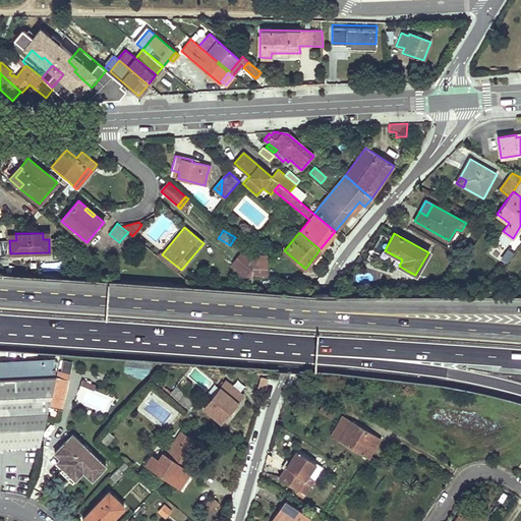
[(125,247),(131,240),(125,235),(119,242),(125,247)]
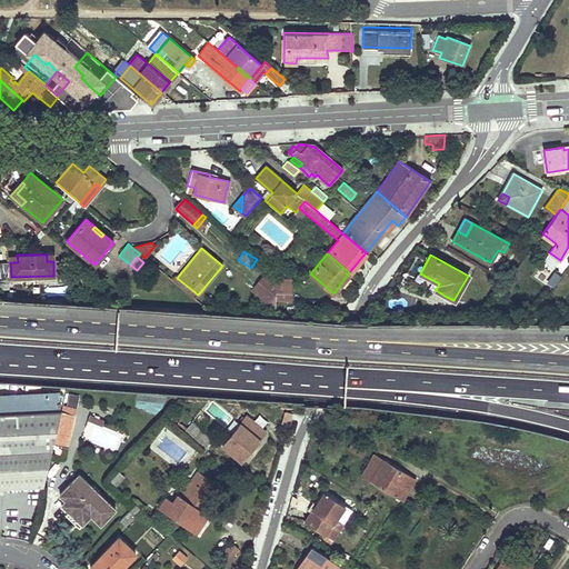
[(10,262),(0,262),(0,280),(8,280),(8,277),(11,277),(10,262)]
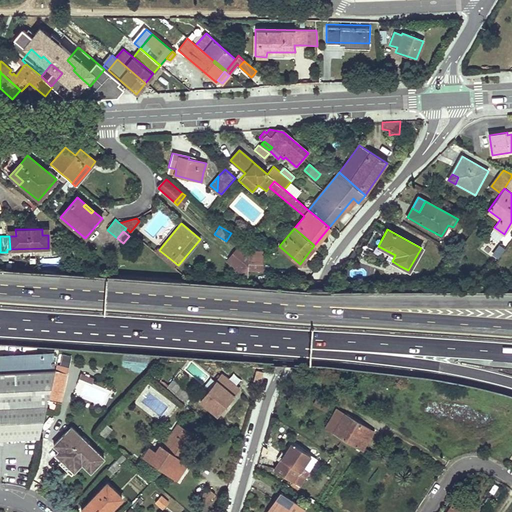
[(232,253),(248,265),(248,259),(248,250),(242,245),(240,243),(232,253)]
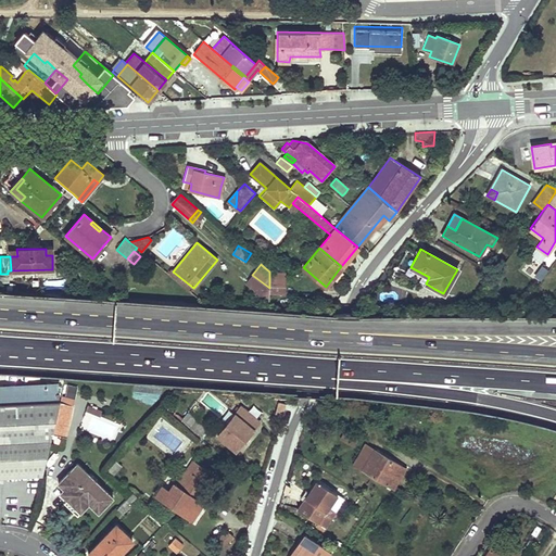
[(194,287),(193,288),(173,272),(169,276),(189,293),(192,295),(193,299),(201,300),(200,291),(194,287)]
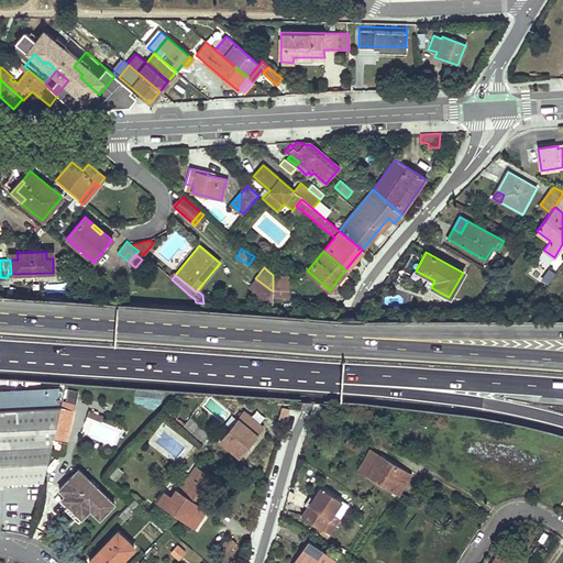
[(273,291),(255,278),(249,287),(272,302),(273,291)]
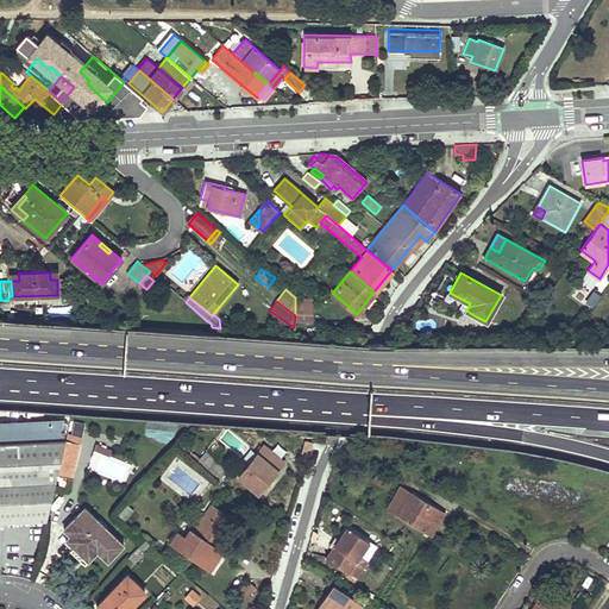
[(312,330),(312,320),(312,309),(295,308),(295,315),(294,327),(294,330),(312,330)]
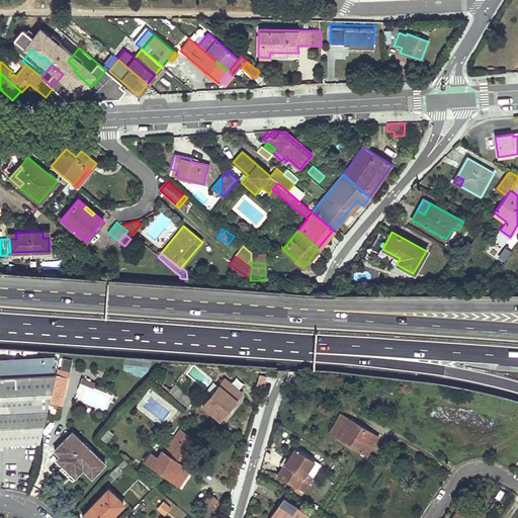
[(60,359),(56,373),(49,404),(62,407),(73,360),(60,359)]
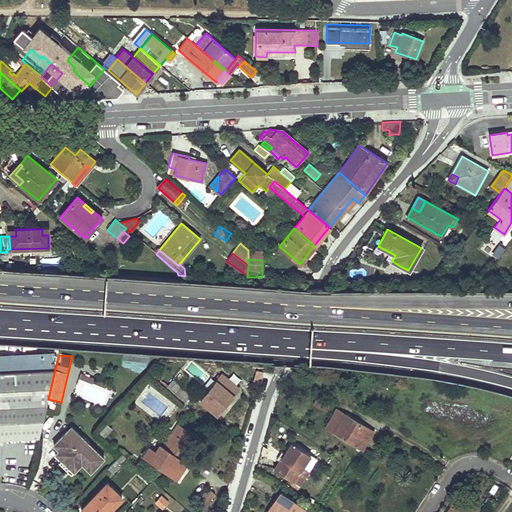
[(35,365),(51,366),(52,358),(35,357),(35,365)]
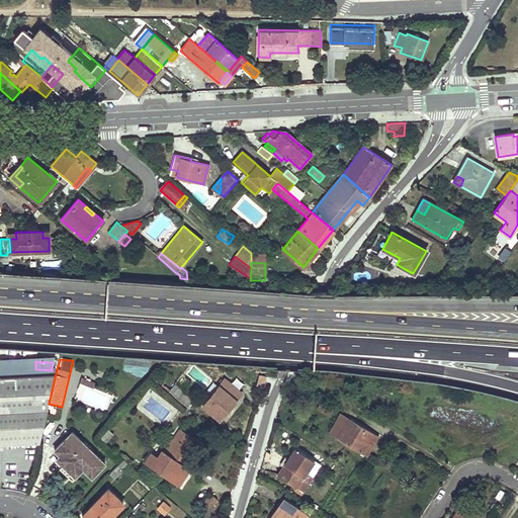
[(56,373),(0,376),(0,444),(40,442),(49,404),(56,373)]
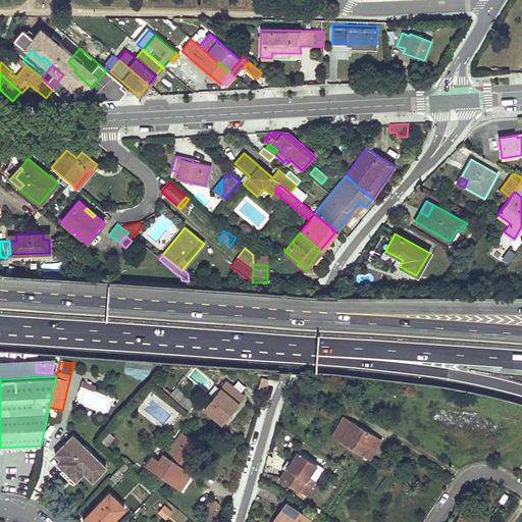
[(96,386),(83,381),(81,385),(94,390),(96,386)]
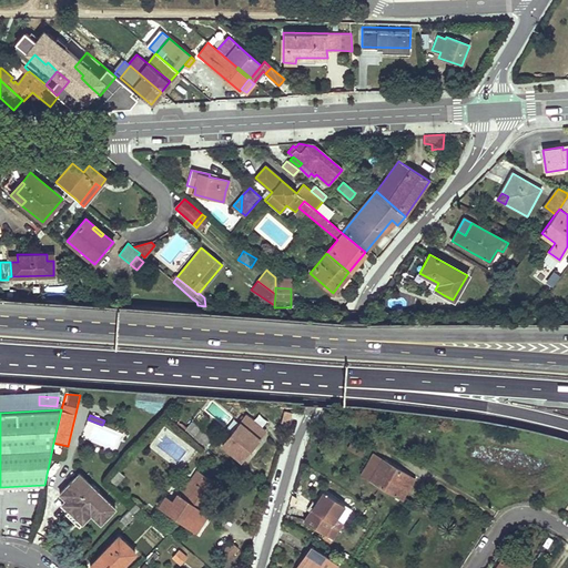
[(196,415),(191,422),(185,428),(194,436),(199,430),(205,423),(196,415)]
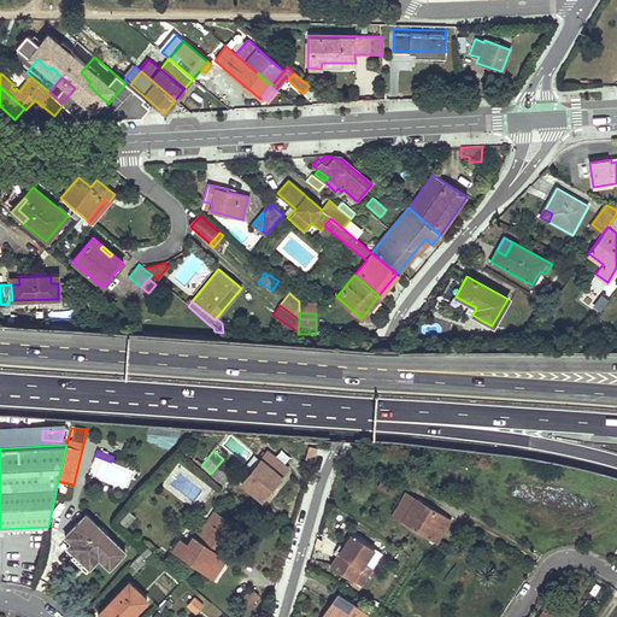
[(262,499),(281,476),(278,474),(286,466),(268,452),(241,482),(262,499)]
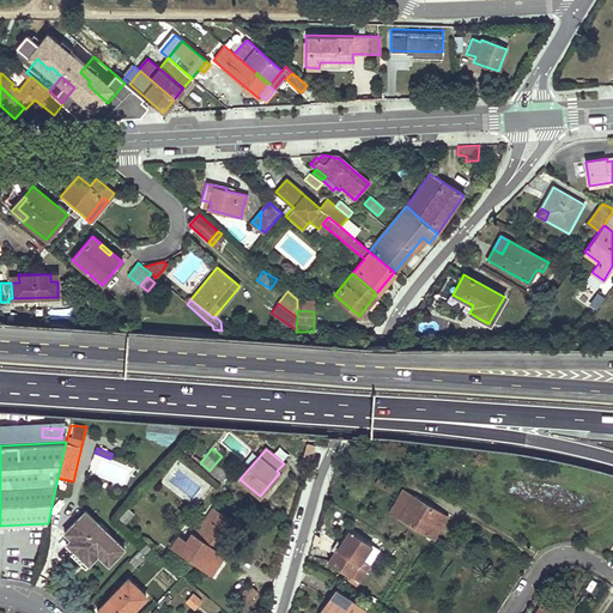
[(228,477),(214,465),(210,471),(207,473),(222,484),(228,477)]
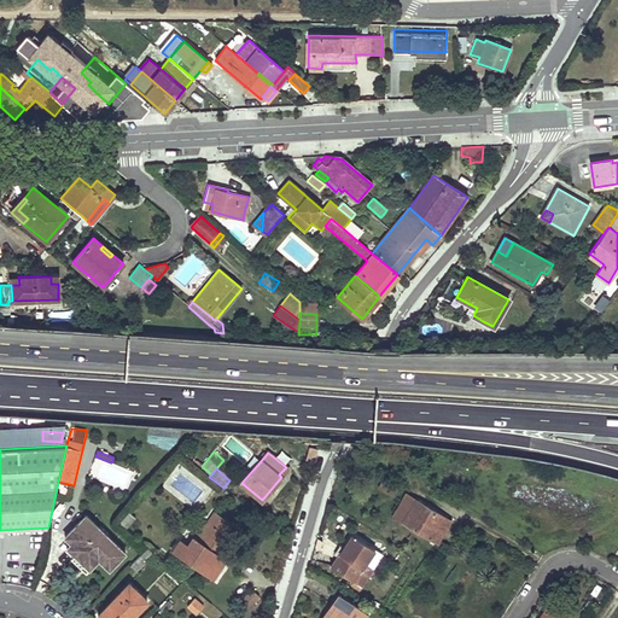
[(436,542),(450,520),(407,494),(394,516),(436,542)]
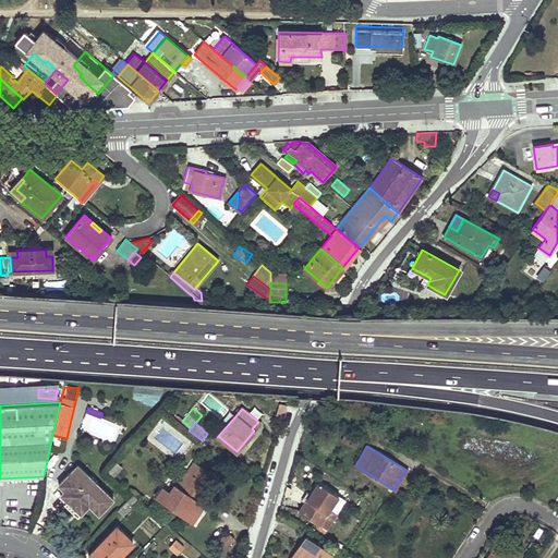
[(108,472),(113,476),(122,466),(117,461),(108,472)]
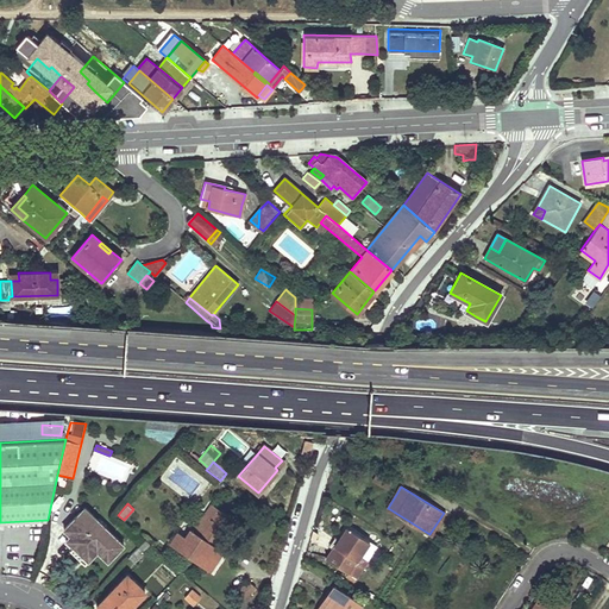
[(220,538),(219,537),(217,535),(228,518),(211,504),(199,523),(196,522),(186,537),(177,531),(170,541),(209,569),(218,557),(214,546),(217,545),(220,540),(220,538)]
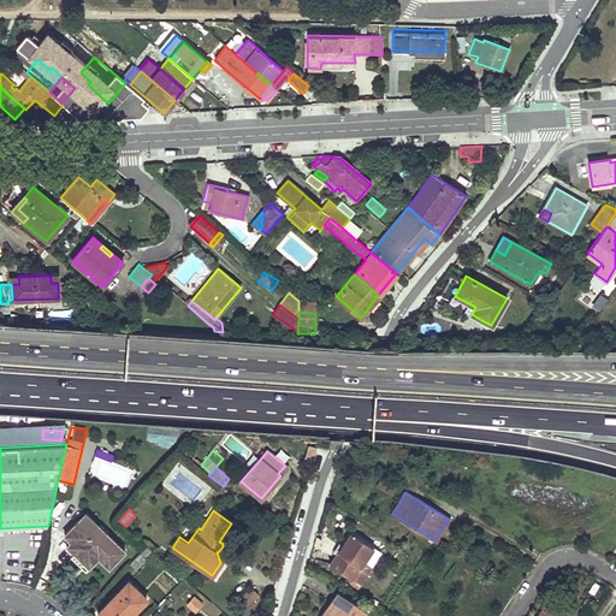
[(73,551),(89,567),(99,557),(110,567),(125,551),(86,513),(65,534),(78,548),(73,551)]
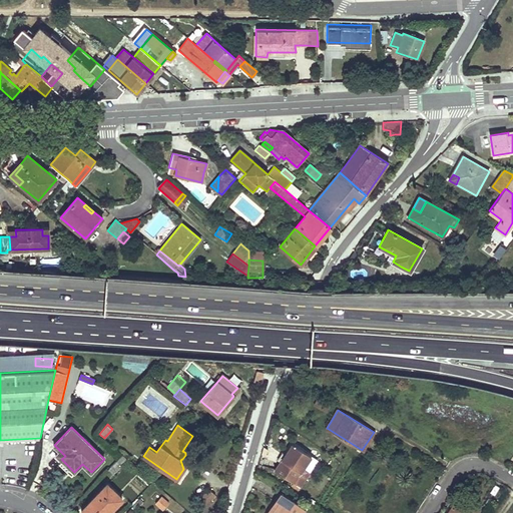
[(311,454),(292,442),(283,455),(286,457),(284,459),(281,458),(274,469),(293,481),(311,454)]
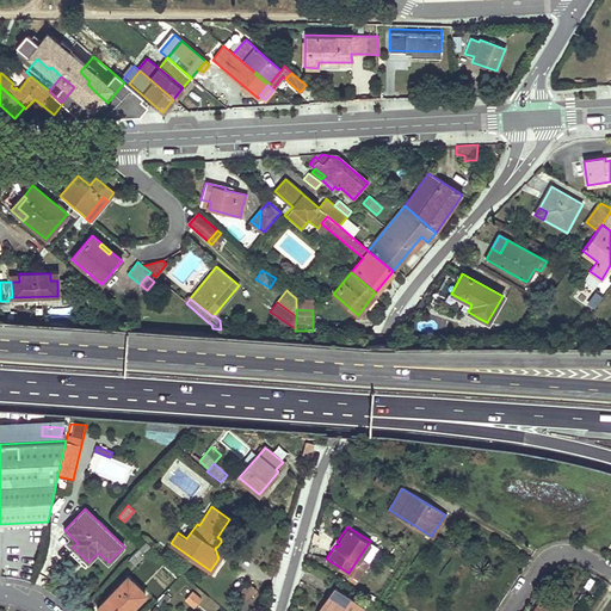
[(377,547),(370,541),(349,573),(356,578),(377,547)]
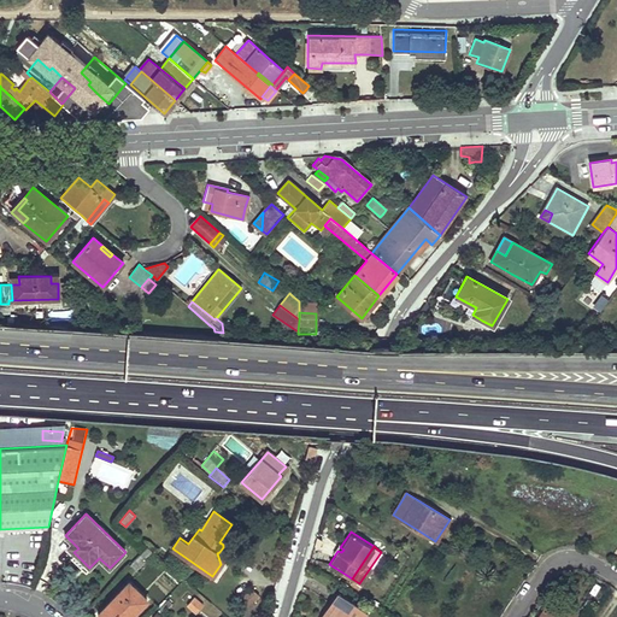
[(153,552),(147,547),(130,563),(136,569),(153,552)]
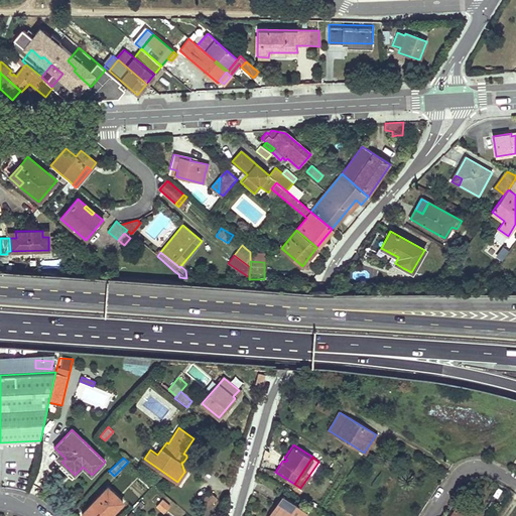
[(75,475),(61,462),(59,465),(73,477),(75,475)]
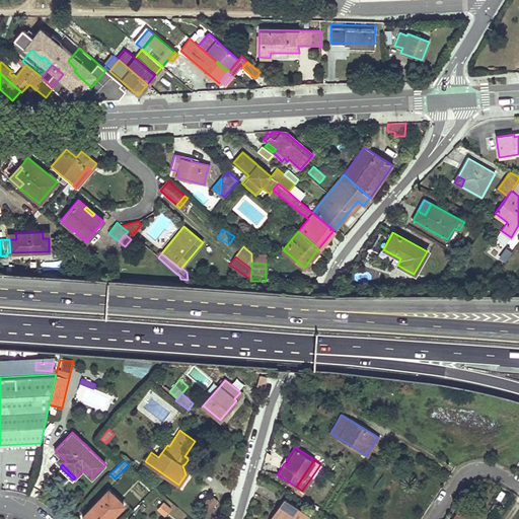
[(103,518),(106,517),(108,518),(124,504),(108,490),(85,513),(90,518),(103,518)]
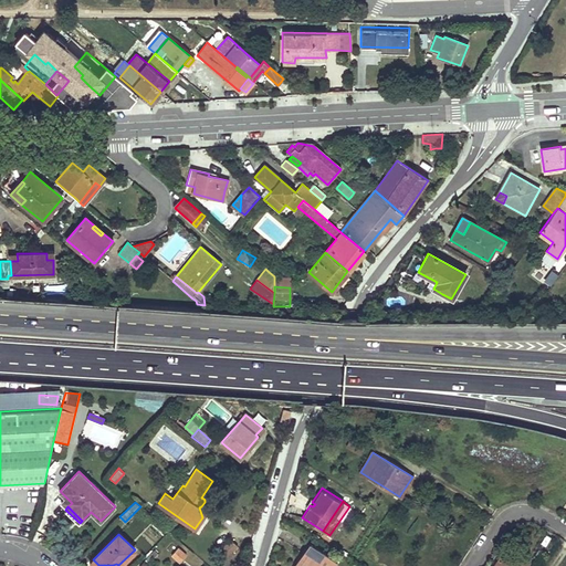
[(219,552),(226,557),(237,545),(230,540),(219,552)]
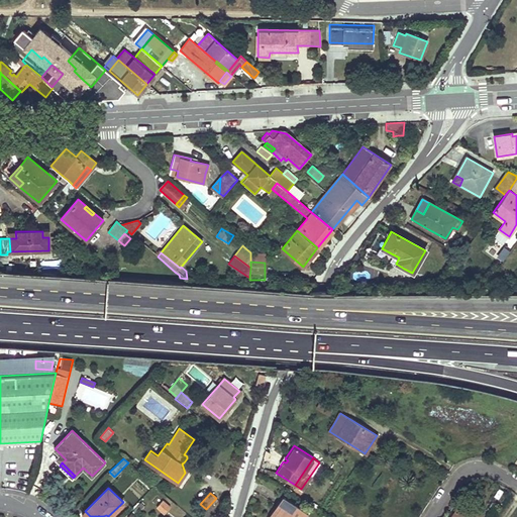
[(272,516),(304,516),(307,512),(283,496),(276,507),(278,509),(272,516)]
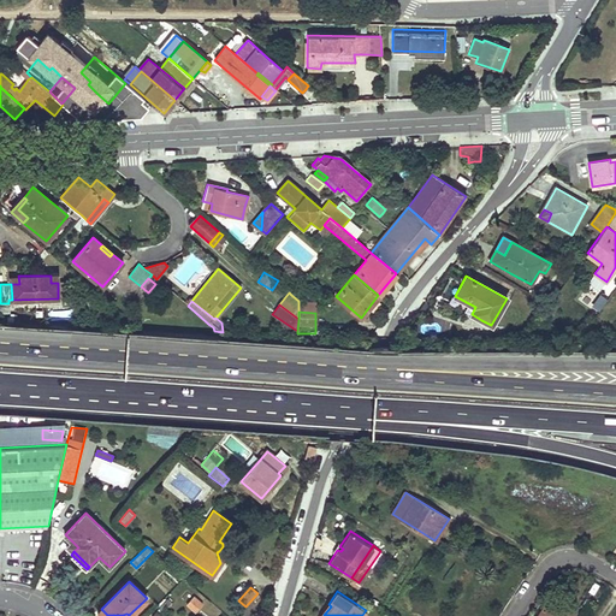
[(187,603),(191,608),(196,611),(202,604),(193,596),(187,603)]
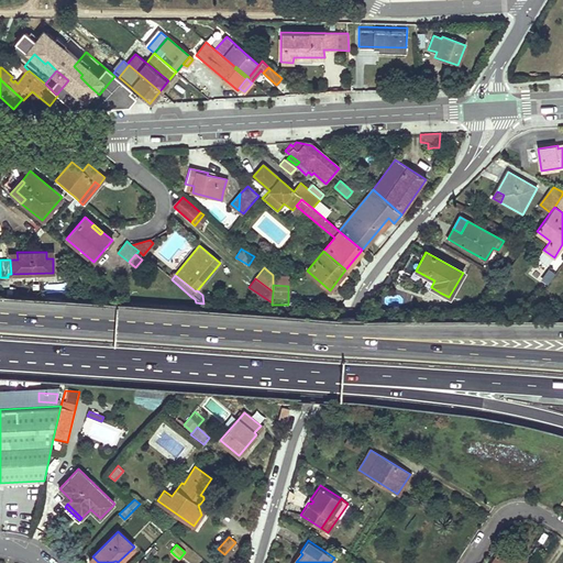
[(521,562),(526,558),(517,552),(511,559),(499,551),(490,562),(521,562)]
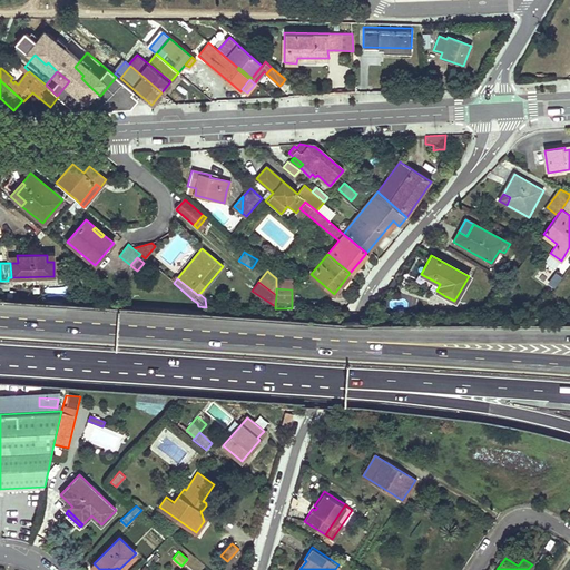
[(295,569),(300,569),(306,561),(304,559),(295,569)]
